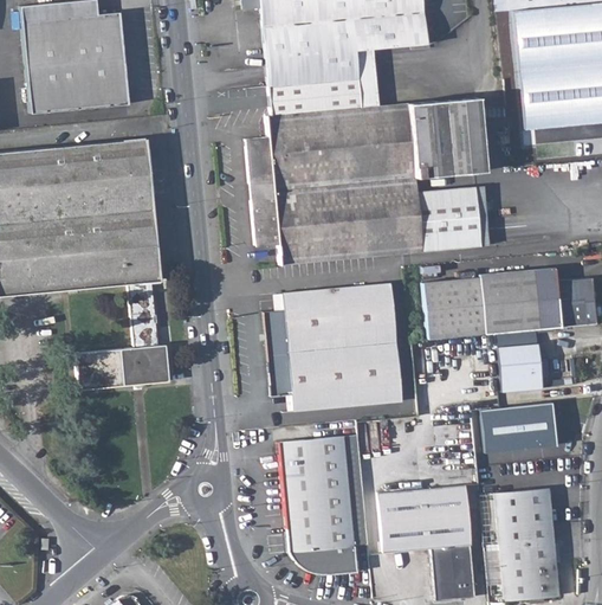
[(96,0),(92,0),(21,7),(31,114),(129,104),(121,14),(98,15),(96,0)]
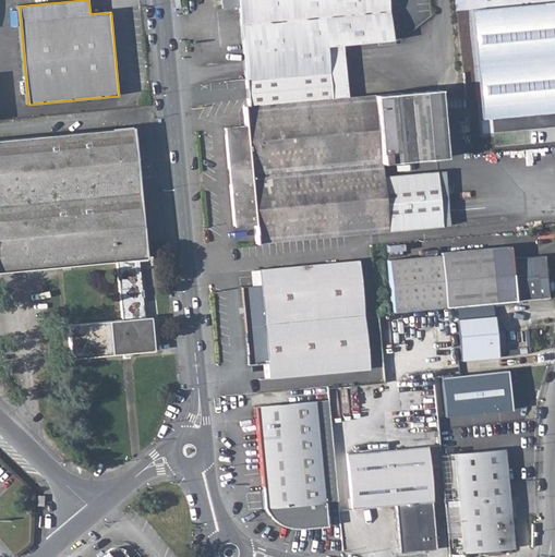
[(225,0),(226,10),(242,8),(250,94),(333,86),(332,72),(329,47),(346,46),(394,41),(389,0),(225,0)]
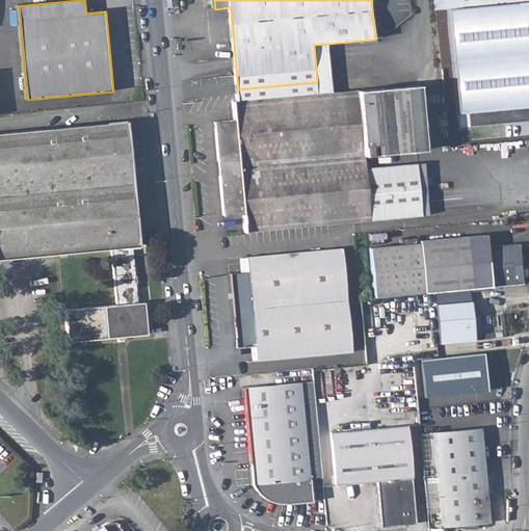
[(528,0),(455,0),(457,10),(453,10),(463,114),(528,107),(528,0)]
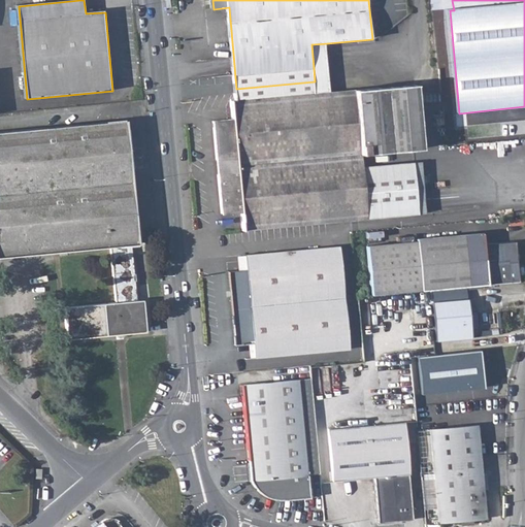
[(315,81),(330,80),(327,43),(312,44),(314,68),(315,81)]
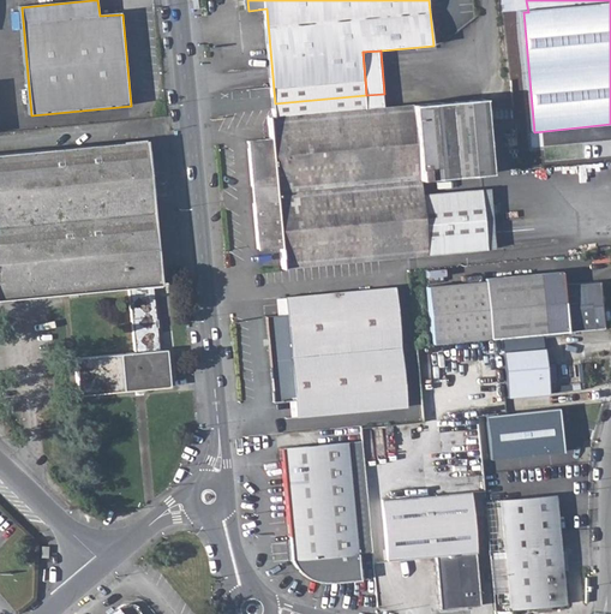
[(367,109),(385,108),(384,94),(366,95),(367,109)]
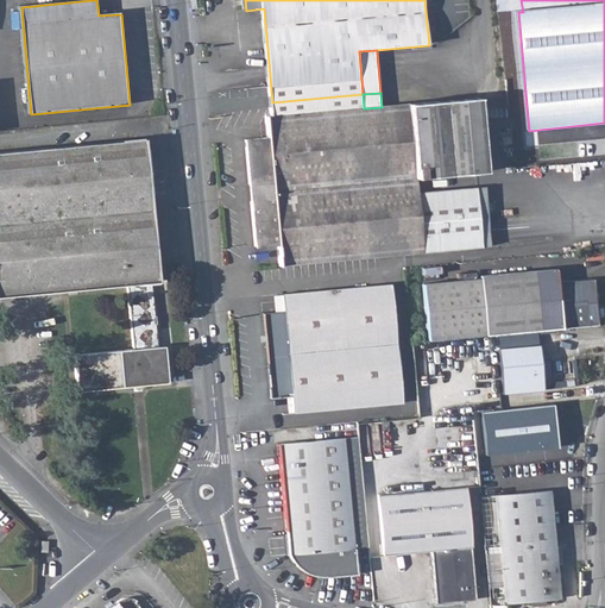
[(363,94),(272,102),(273,117),(268,117),(270,138),(247,140),(252,183),(253,183),(253,193),(417,180),(427,179),(487,173),(480,99),(382,107),(364,108),(363,94)]
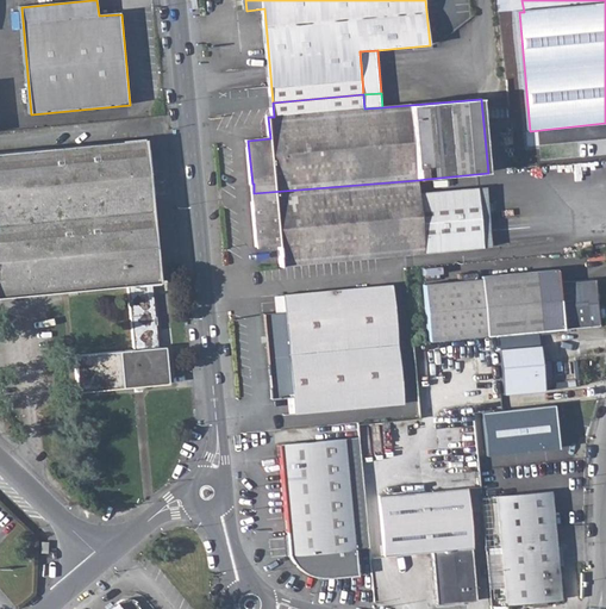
[(148,140),(0,154),(0,297),(131,286),(136,343),(137,350),(126,352),(77,355),(81,392),(138,387),(147,386),(172,384),(168,347),(161,348),(155,284),(162,283),(148,140)]
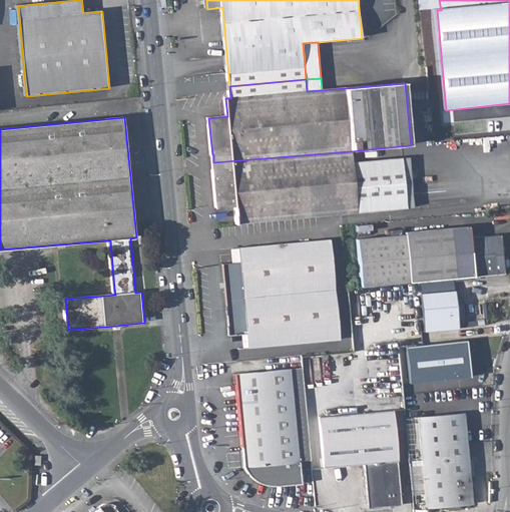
[(360,150),(352,151),(353,163),(362,162),(360,150)]
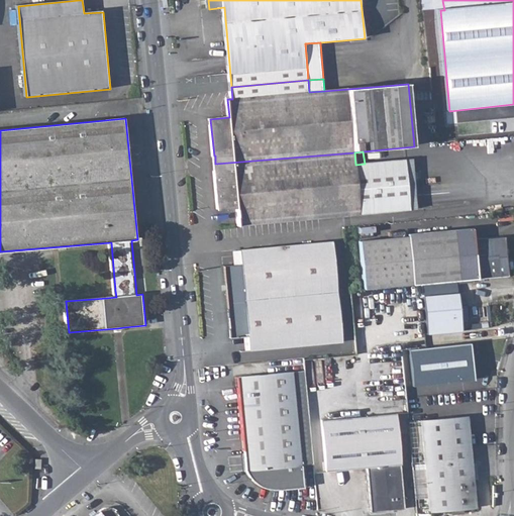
[(354,152),(215,164),(216,171),(215,171),(218,209),(237,207),(239,225),(410,210),(406,160),(365,164),(355,165),(354,152)]
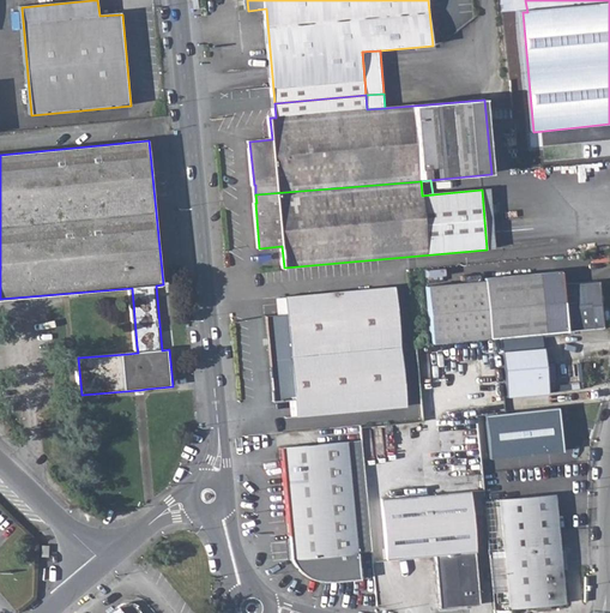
[(490,190),(482,190),(487,250),(495,248),(490,190)]
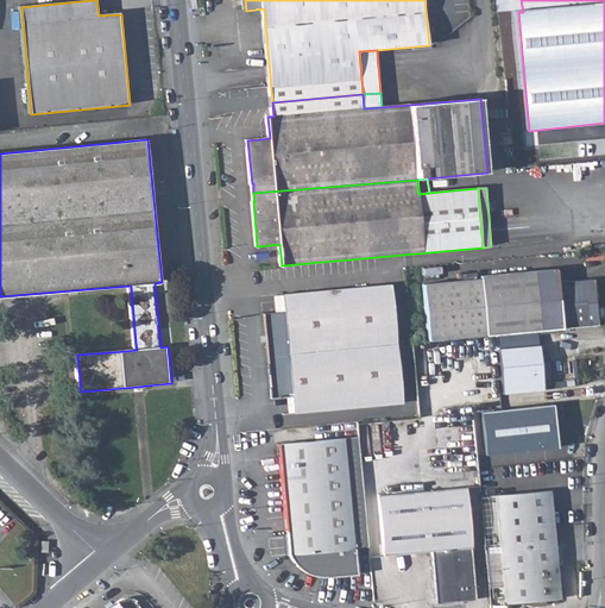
[(483,280),(427,284),(432,342),(602,326),(597,280),(560,282),(559,270),(483,277),(483,280)]
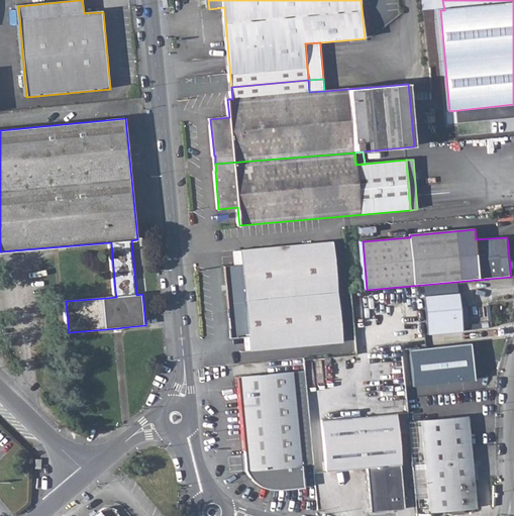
[(334,242),(243,250),(244,265),(235,266),(226,266),(233,338),(246,337),(250,336),(252,351),(343,342),(334,242)]
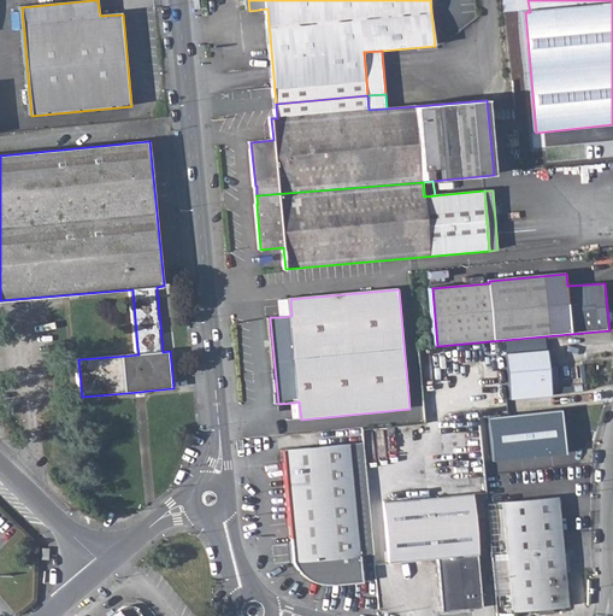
[(280,300),(281,317),(292,316),(290,299),(280,300)]
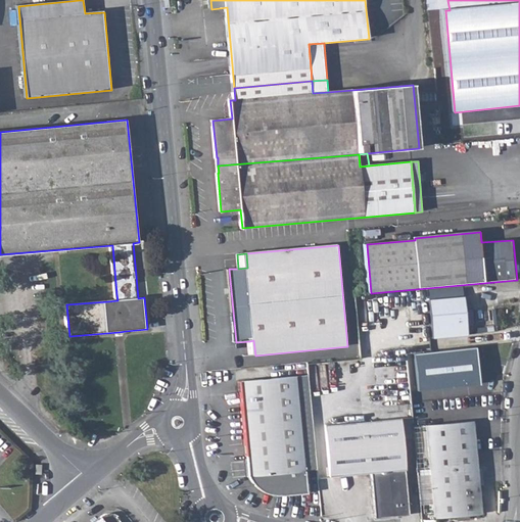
[(465,297),(430,300),(433,338),(468,335),(465,297)]
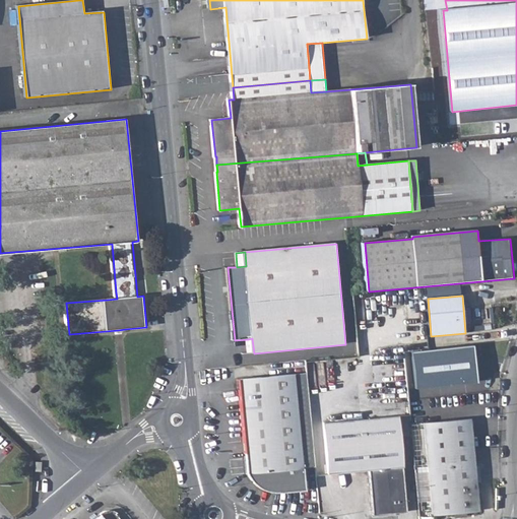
[(476,345),(413,350),(416,389),(479,383),(476,345)]
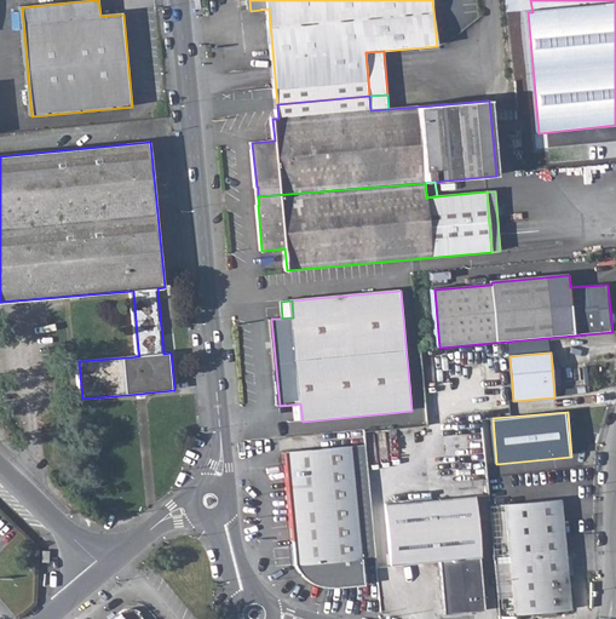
[(326,588),(335,588),(366,585),(363,559),(378,557),(368,446),(352,447),(286,453),(297,566),(303,574),(311,582),(326,588)]
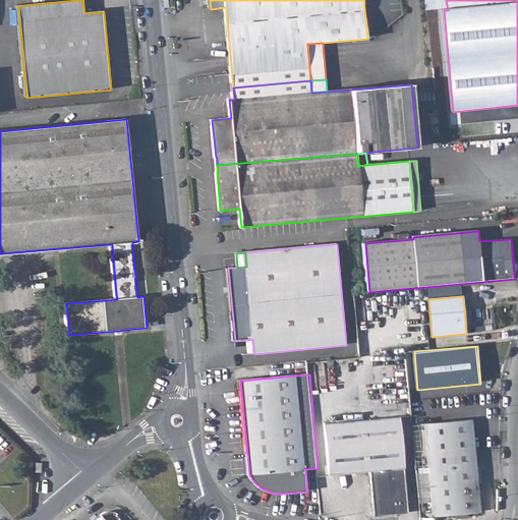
[(402,417),(327,424),(331,475),(371,471),(376,517),(410,513),(402,417)]
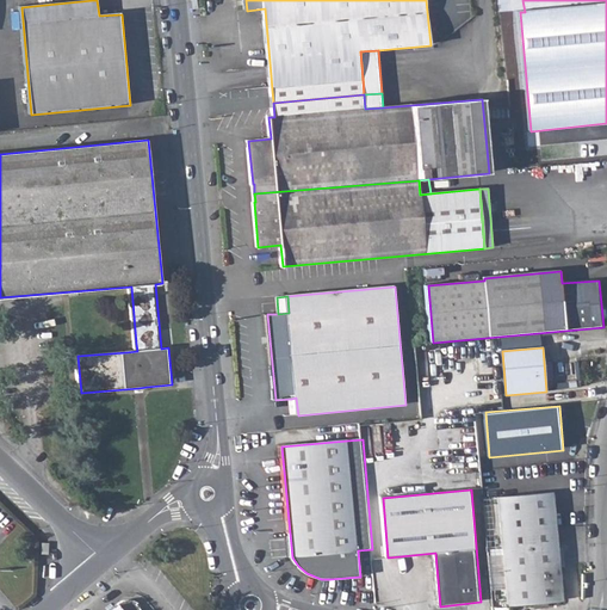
[(553,493),(501,498),(511,605),(564,601),(553,493)]
